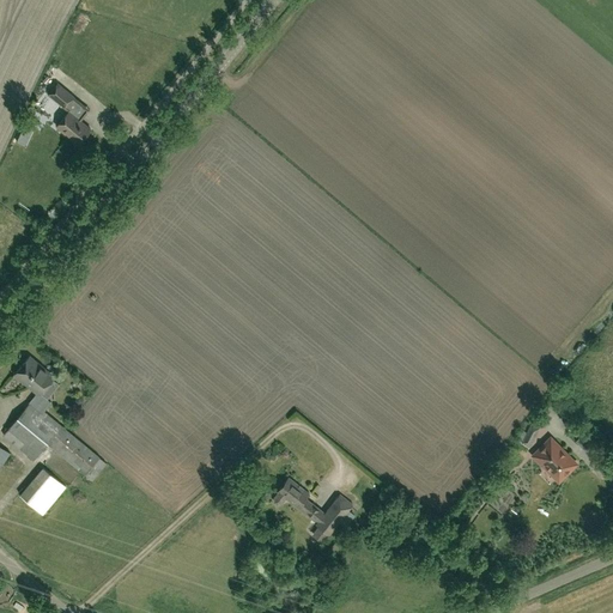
[(70,74),(64,82),(98,113),(104,107),(70,74)]
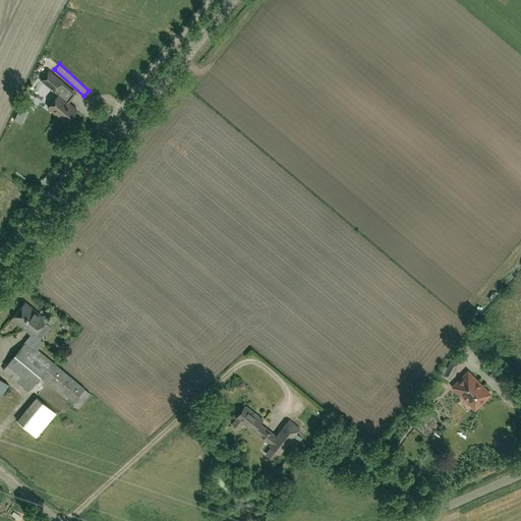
[(53,91),(55,93),(63,82),(63,81),(49,70),(40,80),(47,85),(53,91)]
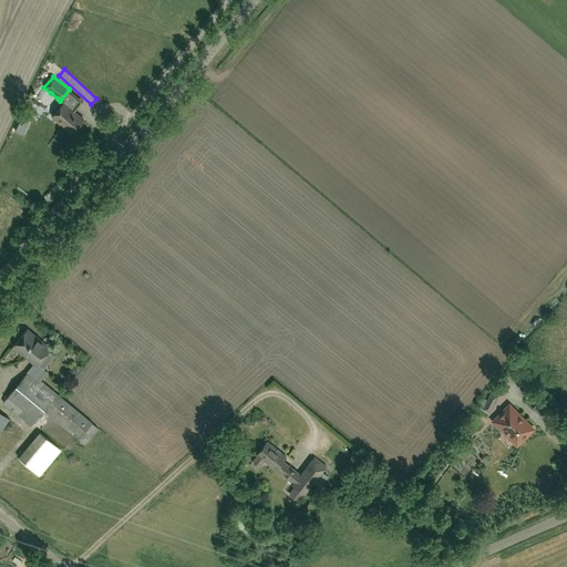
[(119,102),(114,109),(130,121),(134,115),(119,102)]
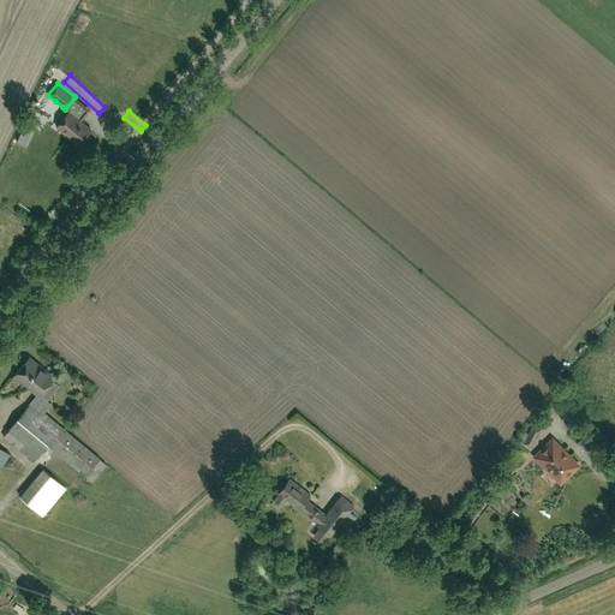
[(57,126),(78,144),(91,130),(69,112),(57,126)]
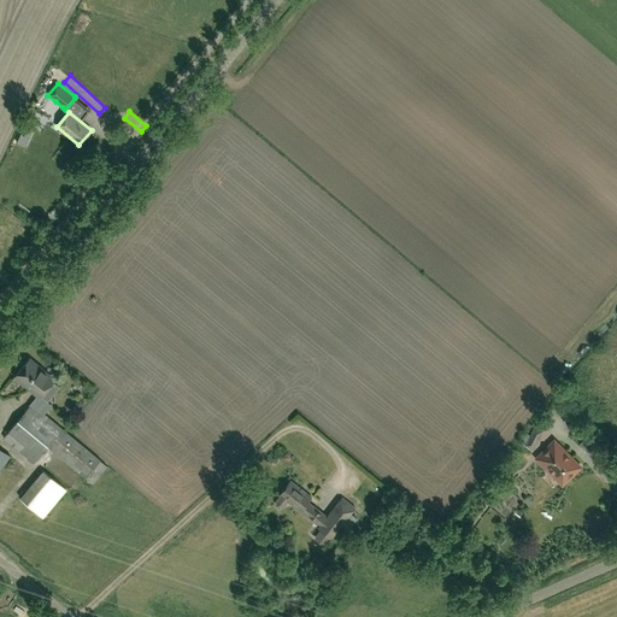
[(31,403),(45,413),(52,405),(41,397),(56,378),(30,357),(13,377),(36,397),(31,403)]
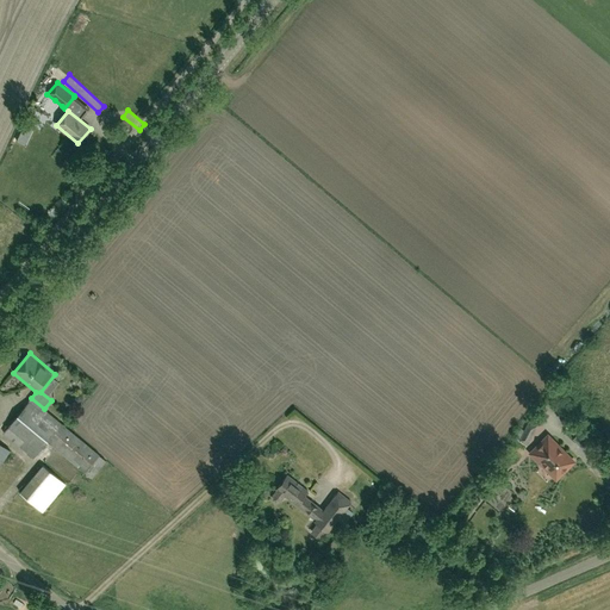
[(44,409),(31,398),(4,431),(33,456),(48,441),(86,472),(100,455),(44,410),(44,409)]
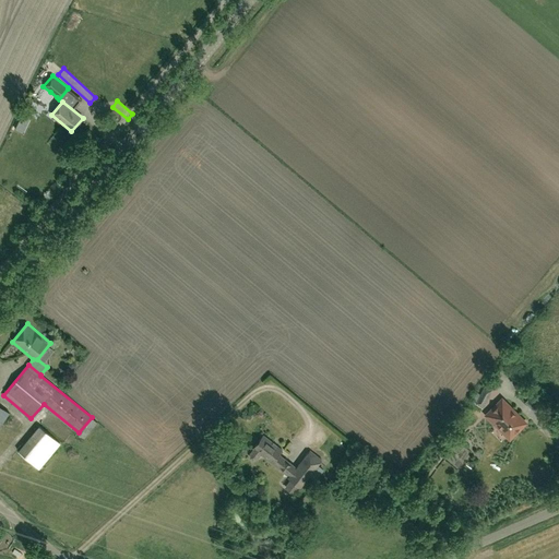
[(483,406),(491,391),(484,387),(476,403),(483,406)]
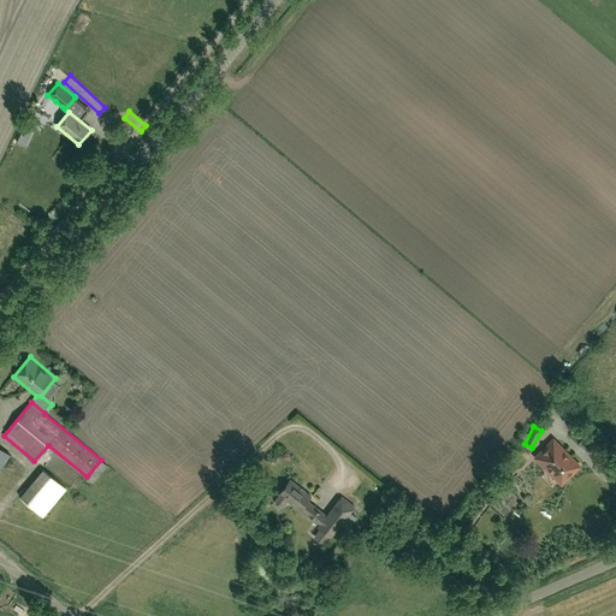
[(578,465),(569,456),(568,457),(563,452),(564,451),(554,442),(543,451),(545,454),(539,461),(561,483),(570,473),(572,474),(578,468),(575,467),(578,465)]
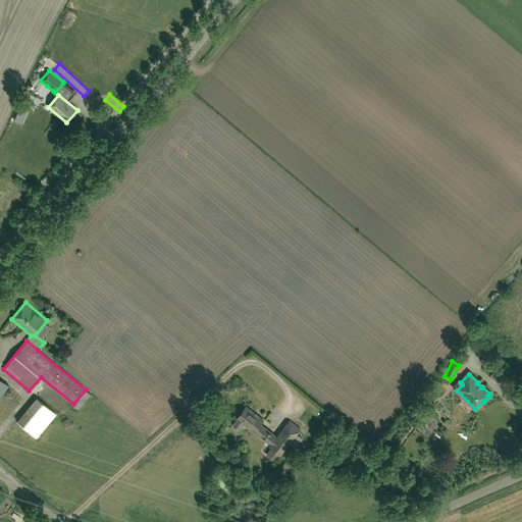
[(0,398),(3,394),(8,385),(0,379),(0,398)]
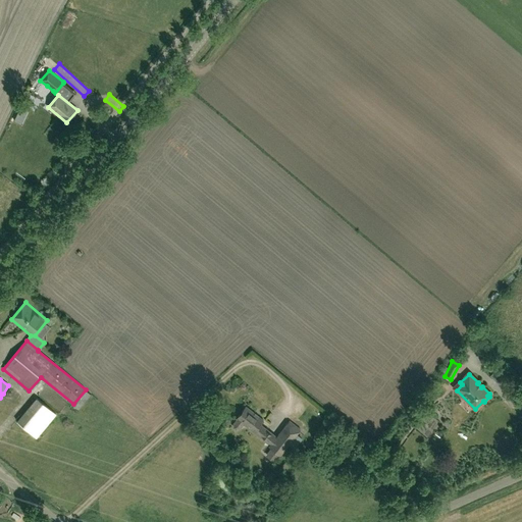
[(36,437),(55,414),(37,398),(16,421),(36,437)]
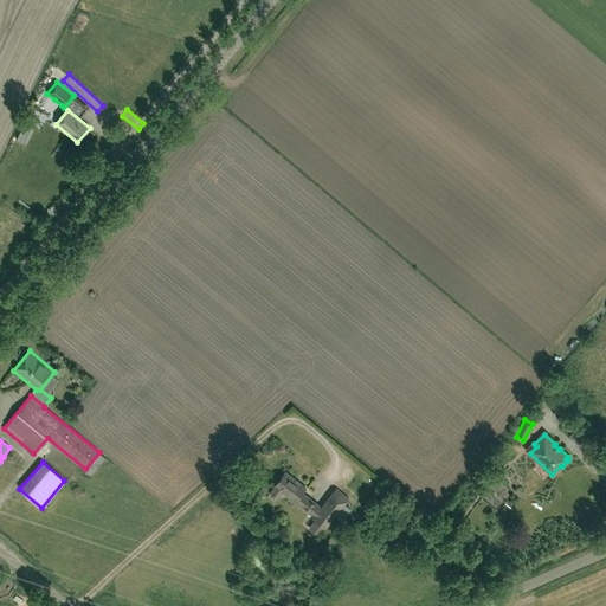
[(275,485),(270,492),(270,496),(274,500),(278,500),(283,492),(302,507),(314,516),(313,517),(315,520),(309,527),(318,535),(324,527),(326,528),(335,516),(345,504),(349,498),(336,488),(330,495),(321,507),(310,497),(302,491),(305,487),(285,471),(275,485)]
